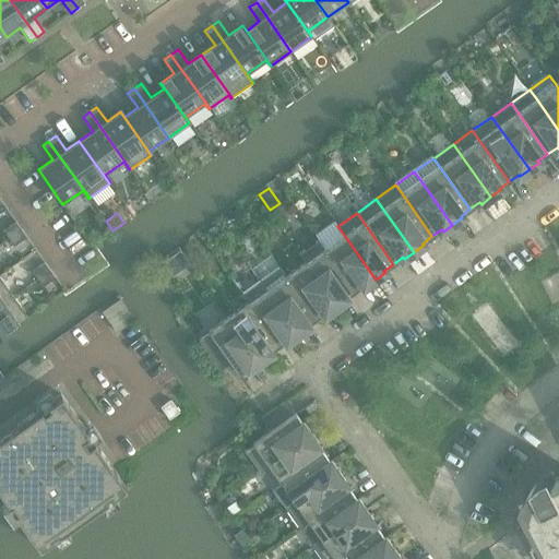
[(21,230),(15,223),(3,232),(9,239),(21,230)]
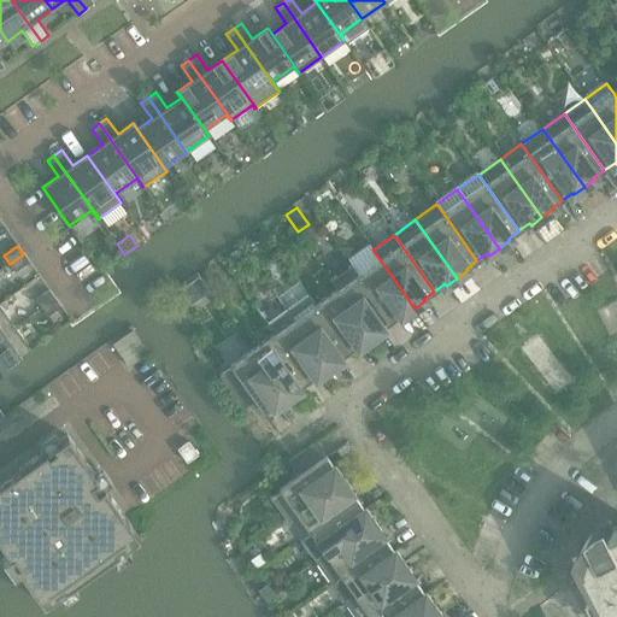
[(240,248),(229,256),(235,264),(246,257),(240,248)]
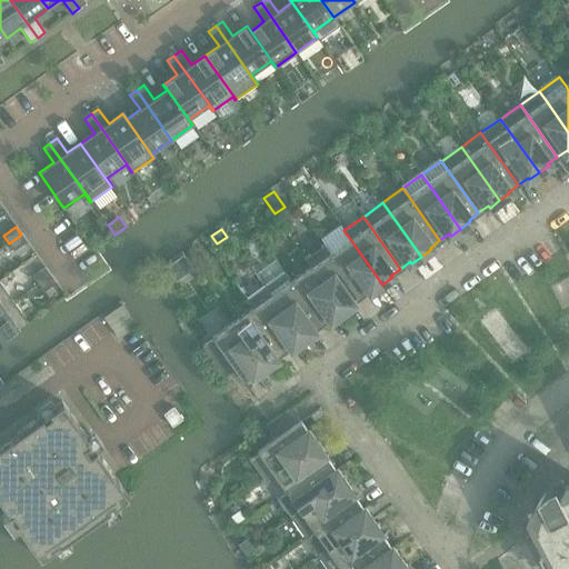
[(15,251),(27,242),(21,235),(9,243),(15,251)]
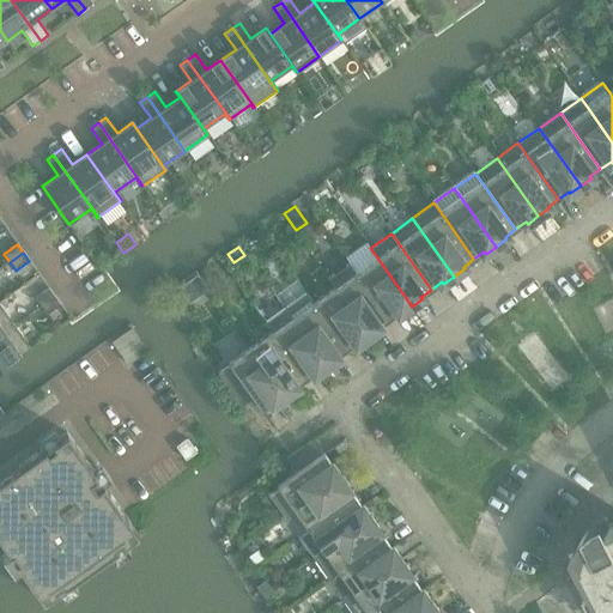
[(377,258),(356,273),(389,320),(400,311),(401,314),(412,307),(377,258)]
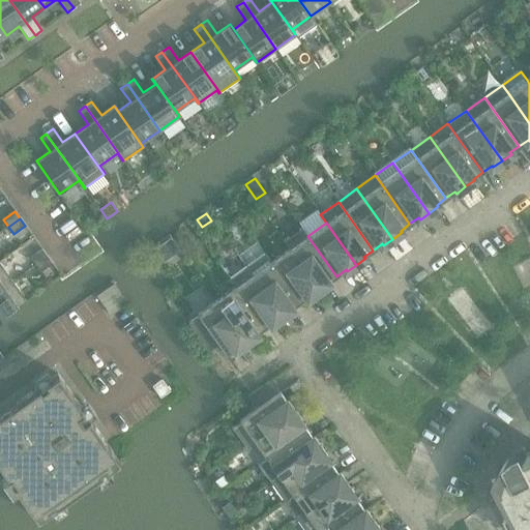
[(302,227),(283,241),(289,249),(319,291),(328,285),(327,283),(336,276),(307,236),(302,227)]
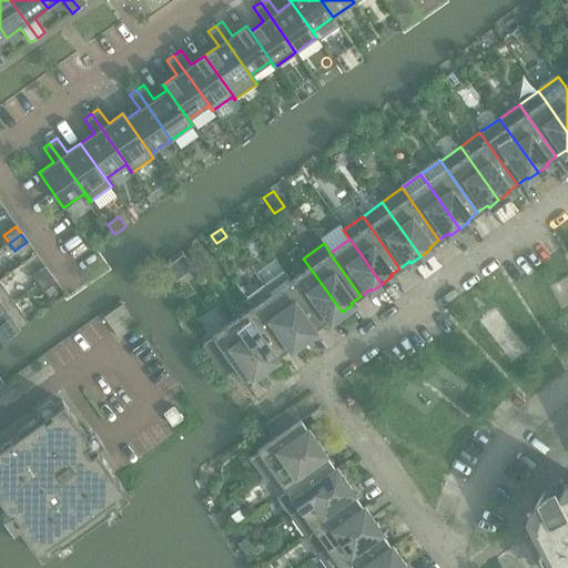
[(181,255),(169,264),(179,277),(191,269),(181,255)]
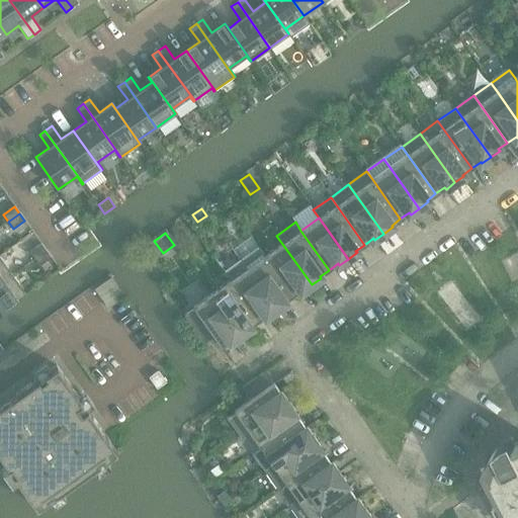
[(46,251),(40,244),(29,252),(34,259),(46,251)]
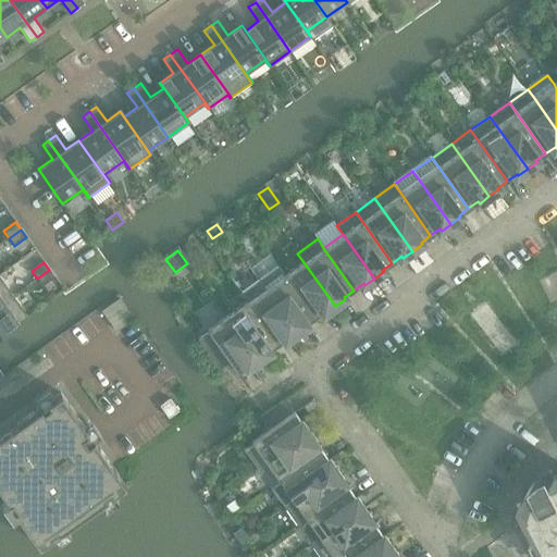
[(304,262),(285,275),(314,318),(324,310),(326,312),(335,306),(304,262)]
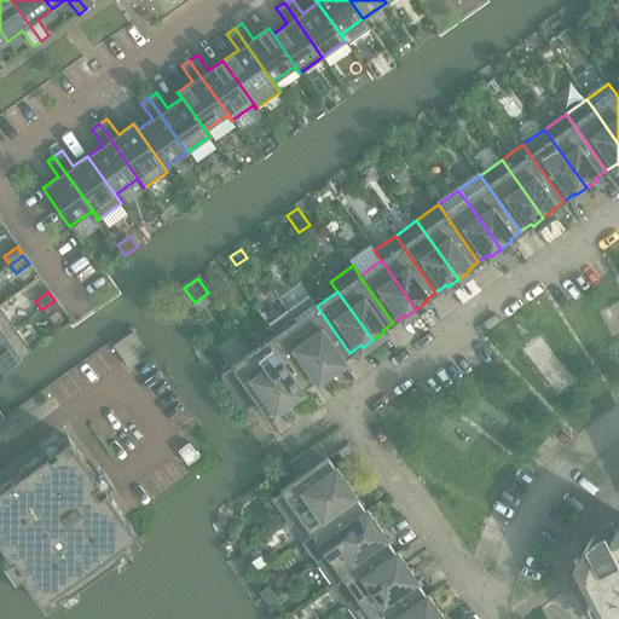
[(289,311),(296,320),(330,370),(341,363),(340,360),(350,353),(317,306),(310,296),(289,311)]
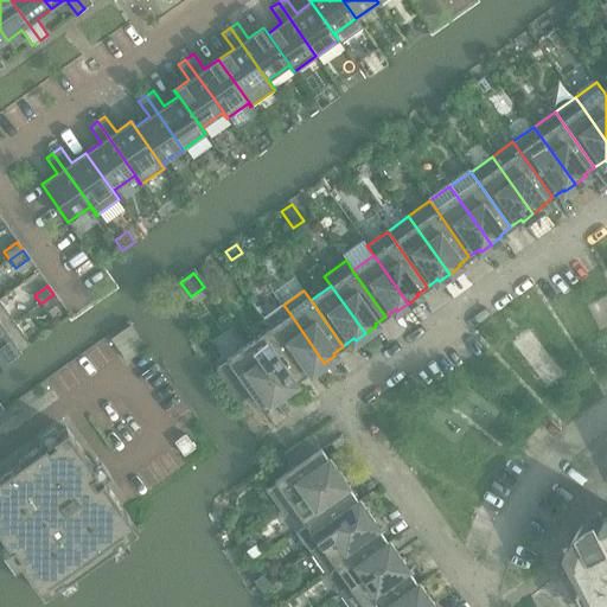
[(46,312),(59,302),(53,294),(40,304),(46,312)]
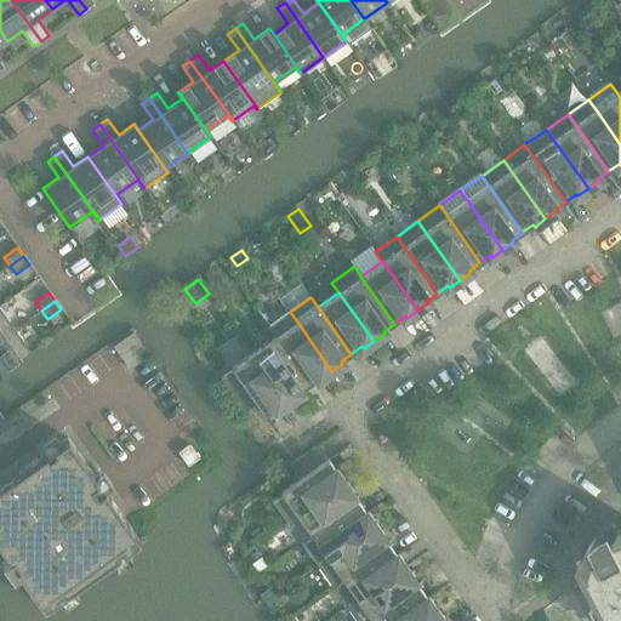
[(0,308),(0,340),(15,330),(0,308)]
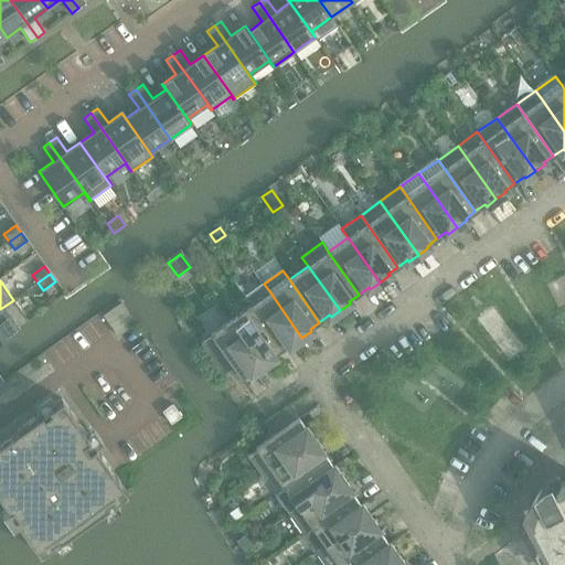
[(264,284),(244,298),(249,307),(280,350),(290,342),(291,344),(301,338),(270,292),(264,284)]
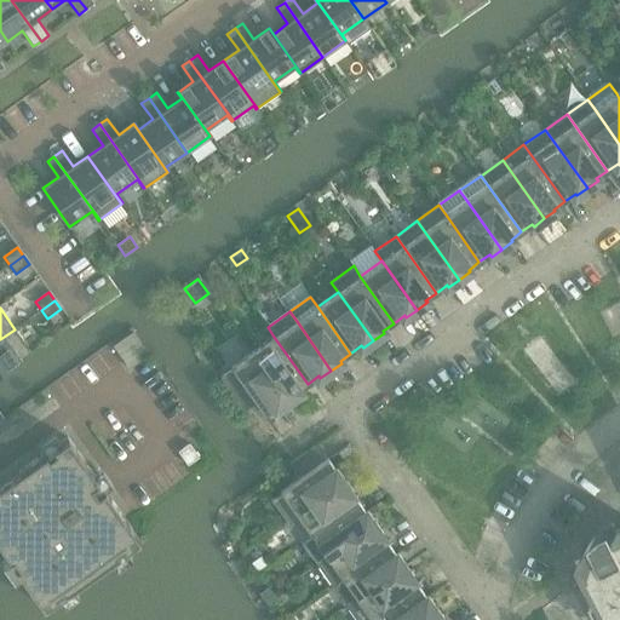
[(15,329),(0,339),(0,374),(10,368),(32,352),(15,329)]
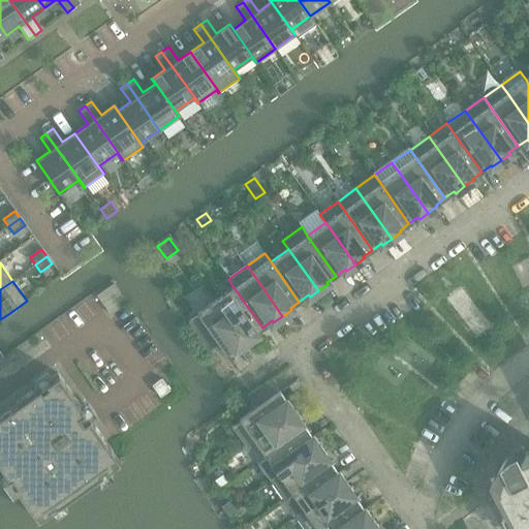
[(234,287),(216,301),(246,342),(255,336),(254,334),(262,328),(234,287)]
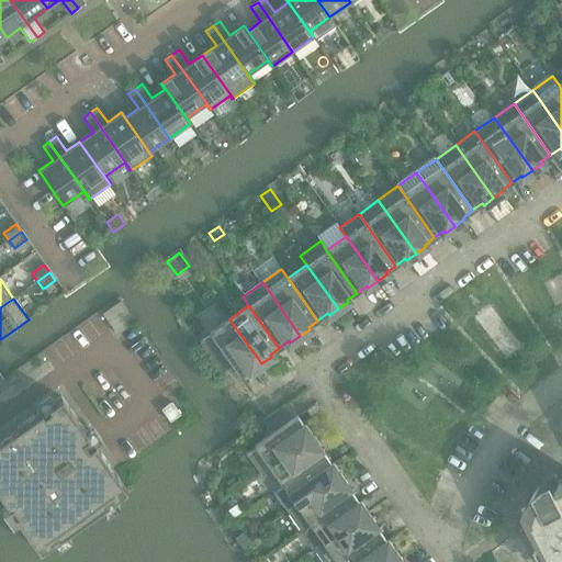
[(229,319),(210,334),(211,335),(200,343),(221,372),(232,364),(239,375),(250,369),(251,370),(261,363),(229,319)]
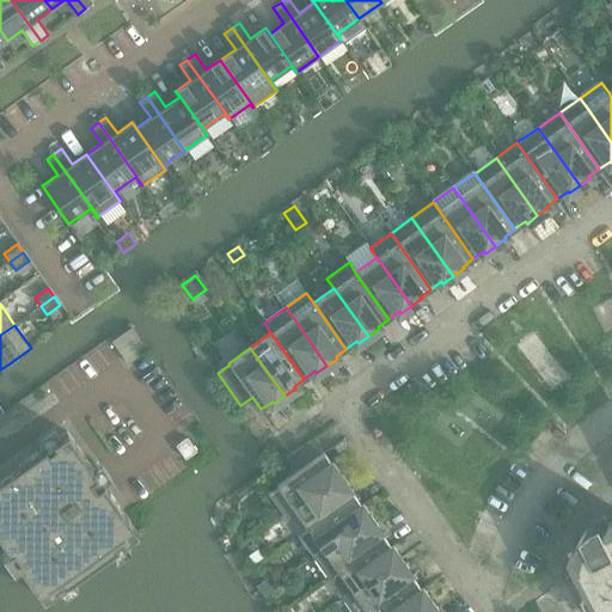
[(0,478),(0,539),(10,552),(22,569),(43,600),(56,591),(72,580),(109,554),(124,543),(138,532),(124,514),(103,483),(93,470),(67,432),(60,438),(44,448),(0,478)]
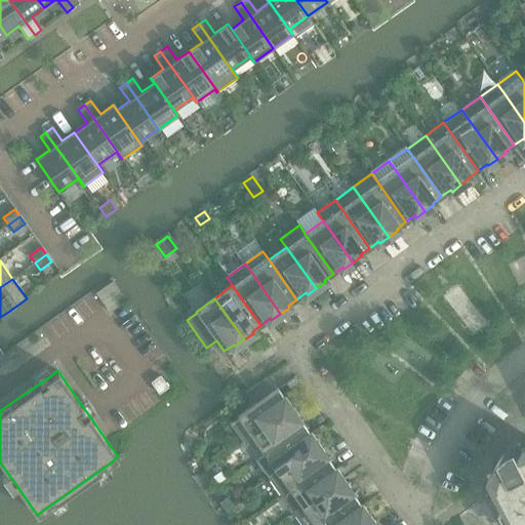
[(160,376),(151,382),(159,394),(168,388),(160,376)]
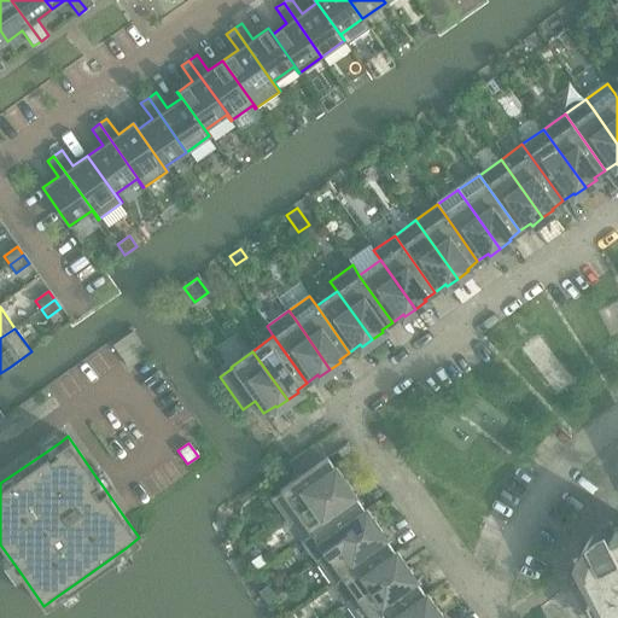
[(316,443),(289,462),(296,473),(324,454),(316,443)]
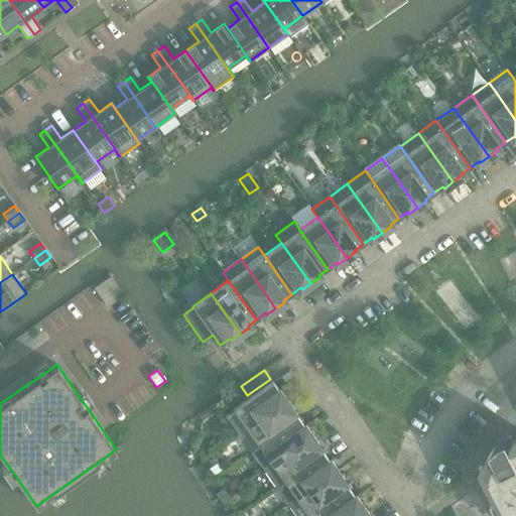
[(272,382),(225,415),(238,433),(287,399),(281,390),(279,391),(272,382)]
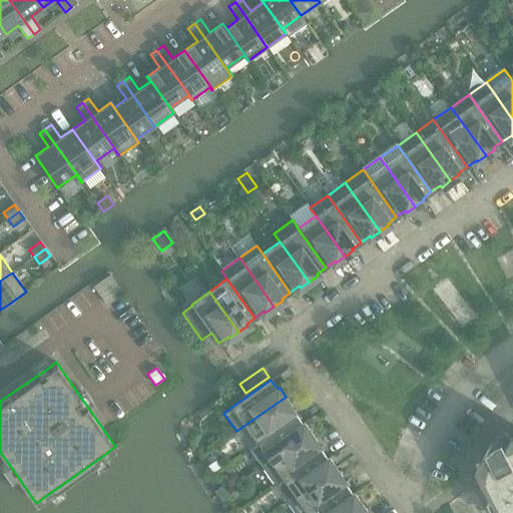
[(286,397),(236,431),(249,449),(297,415),(291,407),(292,406),(286,397)]
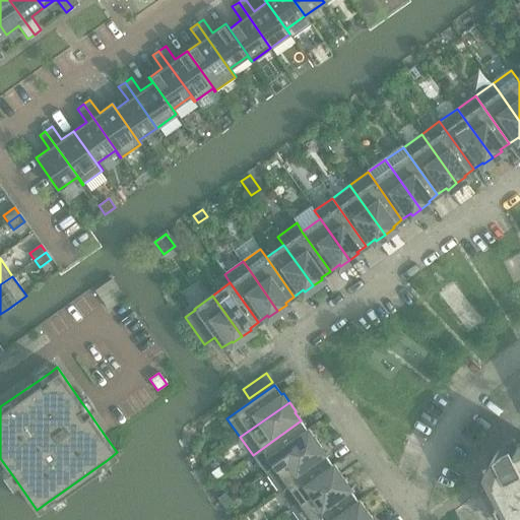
[(301,420),(253,455),(265,472),(315,438),(309,429),(307,430),(301,420)]
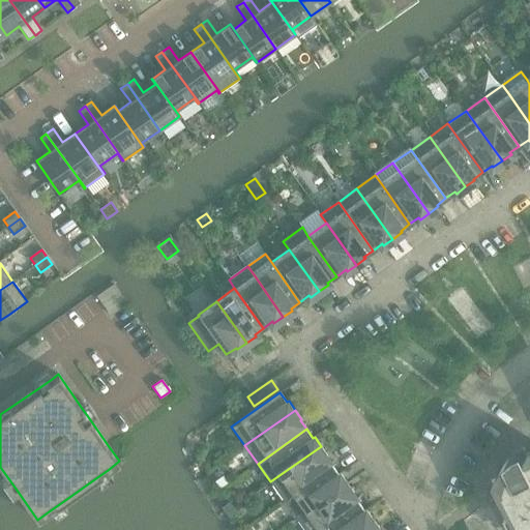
[(332,466),(326,457),(327,455),(321,446),(270,481),(284,500),(332,466)]
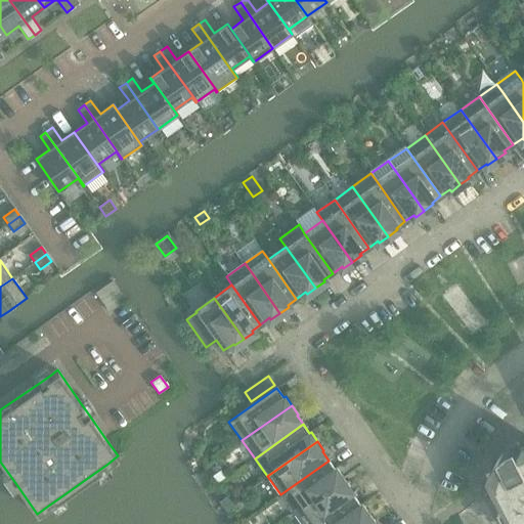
[(498,484),(457,516),(461,523),(523,523),(523,448),(522,450),(519,442),(513,446),(504,452),(504,453),(503,454),(501,455),(500,455),(500,456),(499,457),(498,459),(497,461),(496,462),(495,464),(494,466),(493,468),(492,469),(491,471),(498,484)]
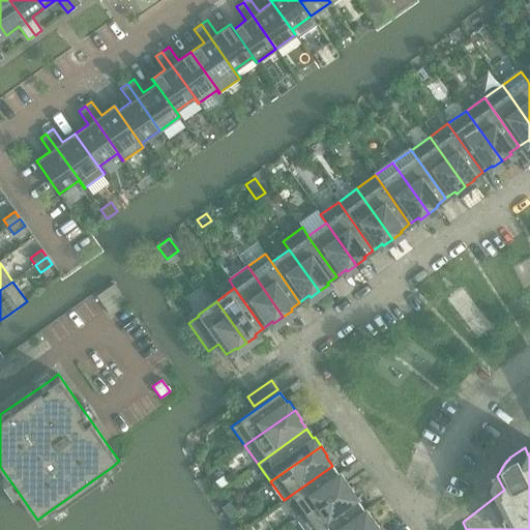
[(332,466),(284,500),(296,519),(347,482),(341,473),(339,475),(332,466)]
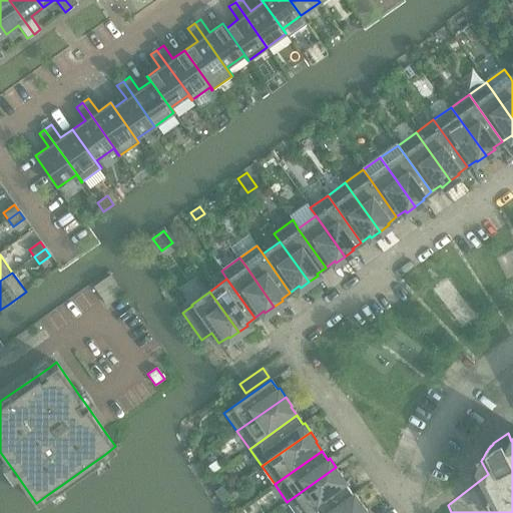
[(341,477),(342,476),(336,467),(287,502),(295,512),(309,512),(347,486),(341,477)]
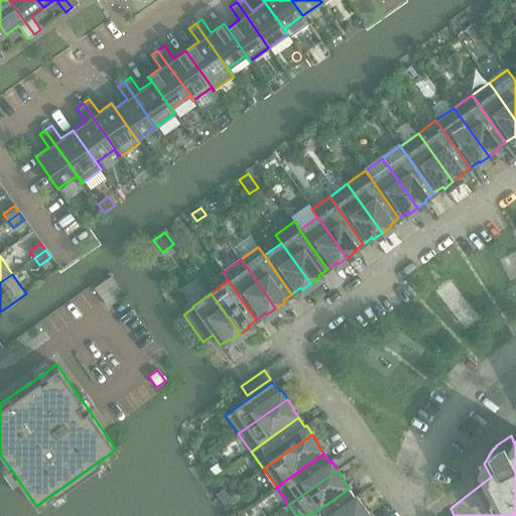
[(224,489),(216,494),(221,500),(228,495),(224,489)]
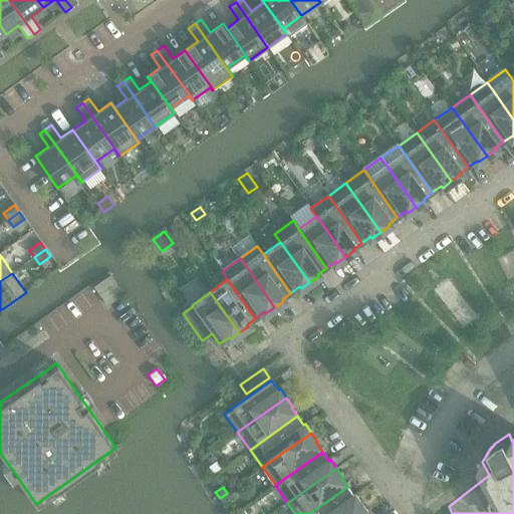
[(347,487),(309,513),(345,513),(361,503),(355,495),(353,496),(347,487)]
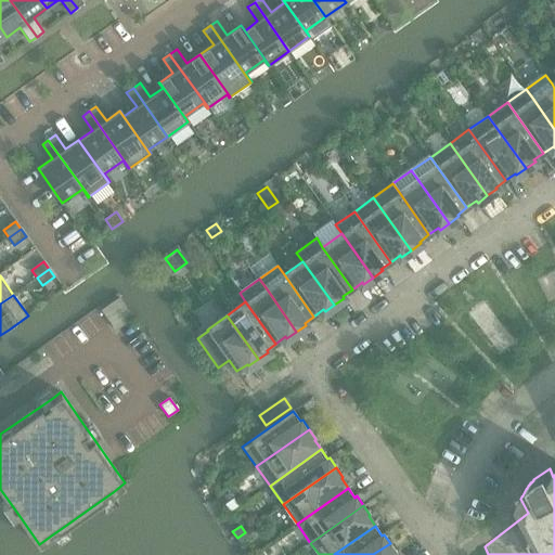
[(245,532),(237,538),(242,543),(249,537),(245,532)]
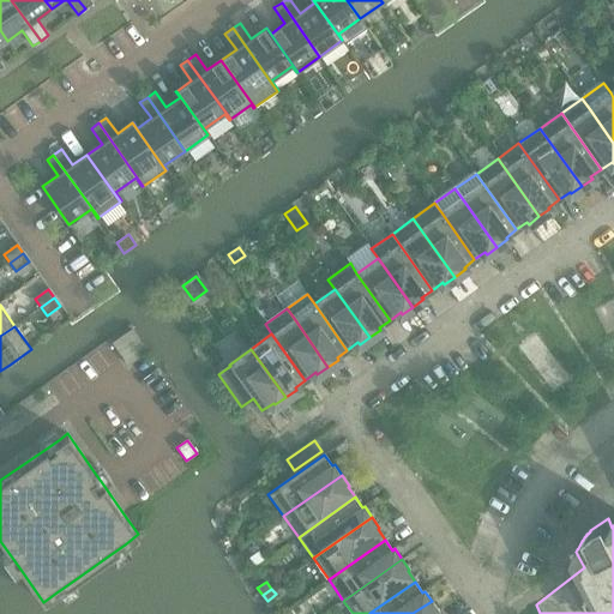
[(432,601),(413,613),(438,613),(439,612),(432,601)]
